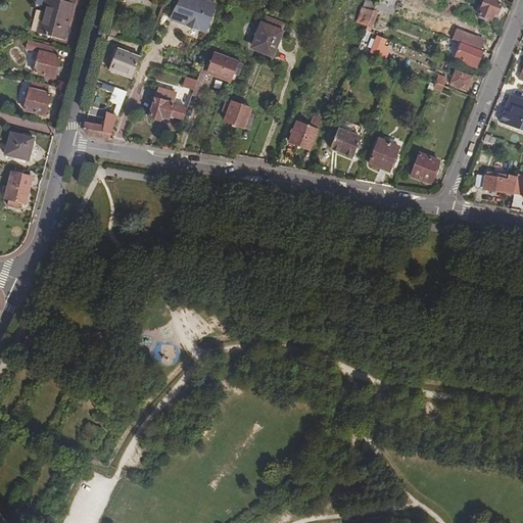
[(45,0),(37,33),(63,40),(74,0),(45,0)]
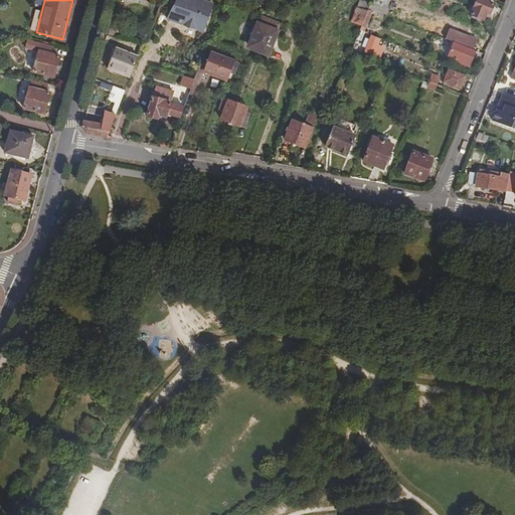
[(196,0),(175,0),(166,19),(183,26),(184,23),(202,30),(211,5),(196,0)]
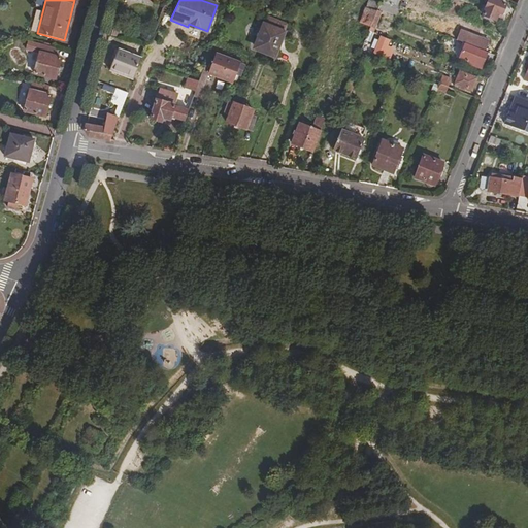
[(380,4),(377,9),(380,10),(383,11),(394,17),(397,7),(397,3),(398,0),(385,0),(384,6),(380,4)]
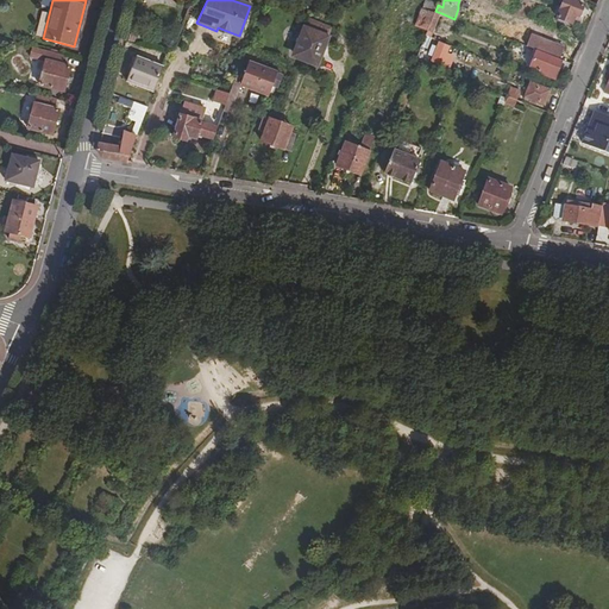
[(566,0),(560,0),(554,18),(569,24),(572,16),(577,18),(582,6),(566,0)]
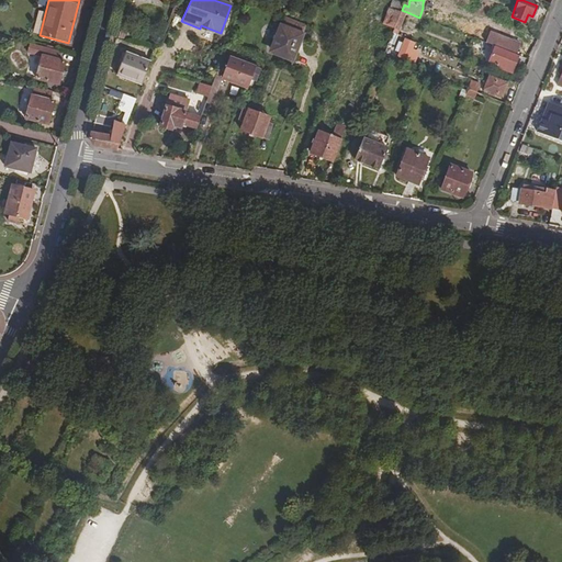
[(393,1),(383,24),(394,29),(402,10),(404,4),(393,1)]
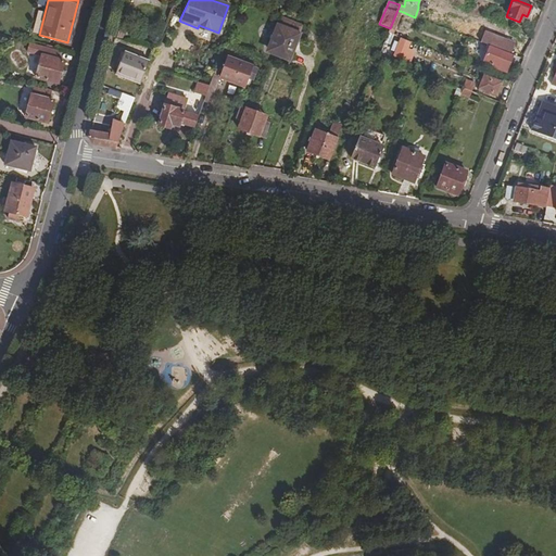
[(390,28),(388,34),(393,35),(402,15),(399,14),(400,11),(397,10),(390,28)]
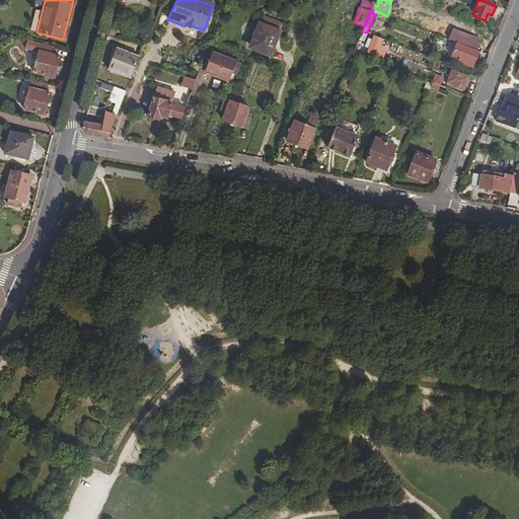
[(112,21),(108,34),(116,36),(119,24),(112,21)]
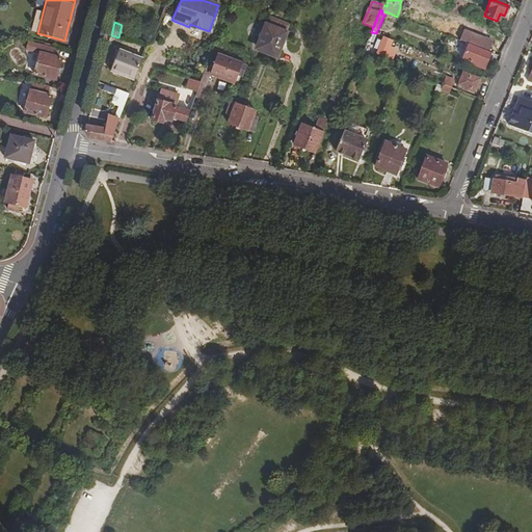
[(266,23),(257,46),(278,54),(288,31),(266,23)]
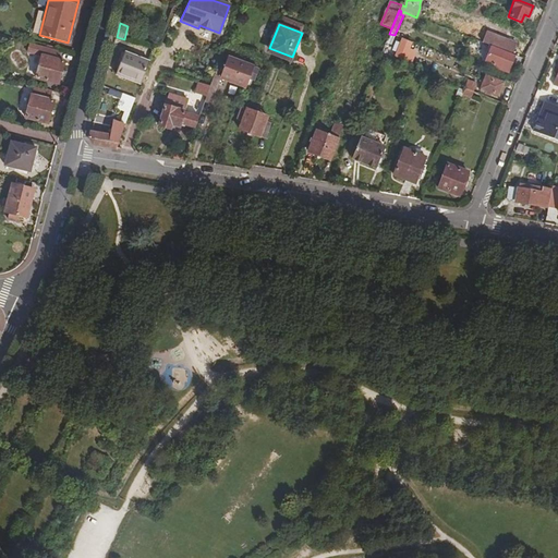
[(199,25),(198,28),(218,35),(219,33),(199,25)]
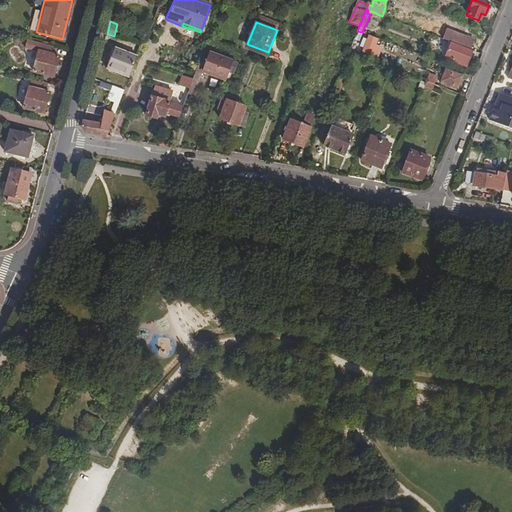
[(445,30),(441,39),(450,42),(469,50),(473,41),(445,30)]
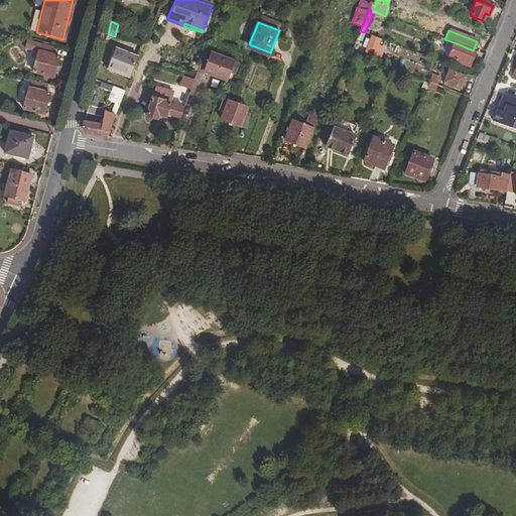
[(360,31),(357,40),(361,41),(365,32),(360,31)]
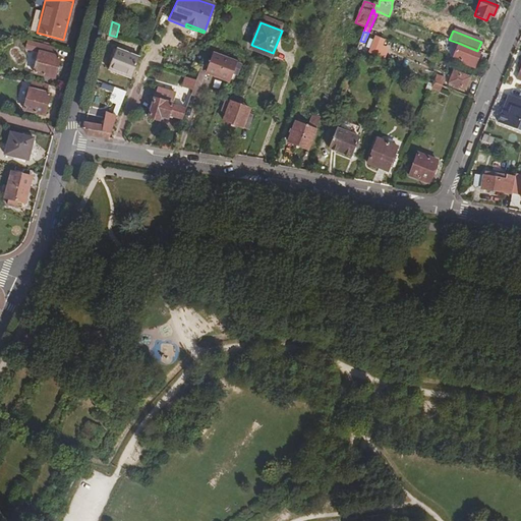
[(375,38),(369,54),(384,59),(387,50),(381,48),(383,41),(375,38)]
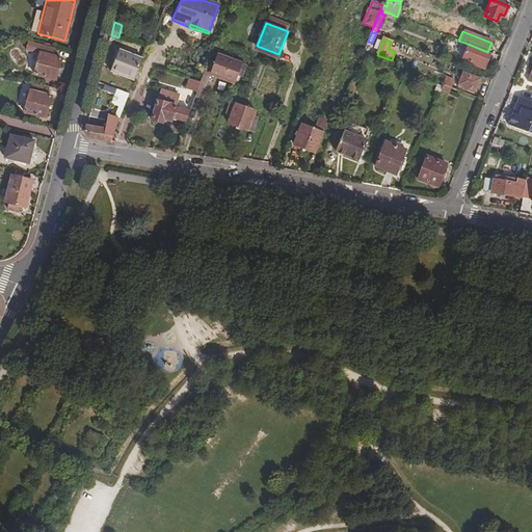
[(34,75),(55,80),(60,58),(54,57),(56,48),(28,41),(26,50),(40,53),(38,61),(36,61),(34,68),(36,69),(34,75)]
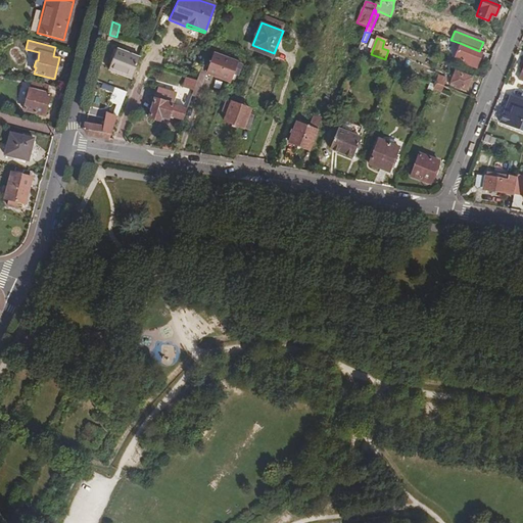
[(460,43),(454,57),(476,66),(478,59),(481,60),(484,53),(479,51),(460,43)]
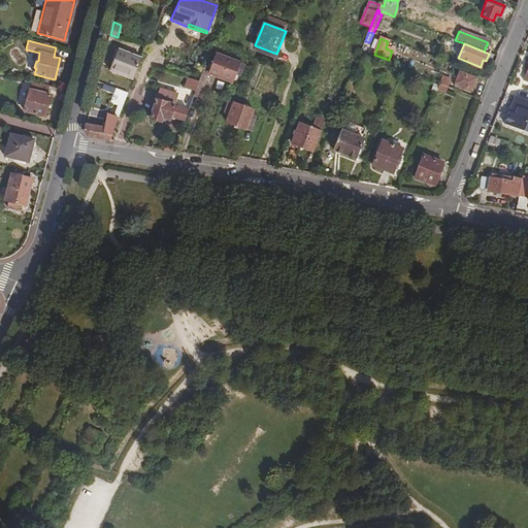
[(275,58),(276,54),(255,45),(254,48),(275,58)]
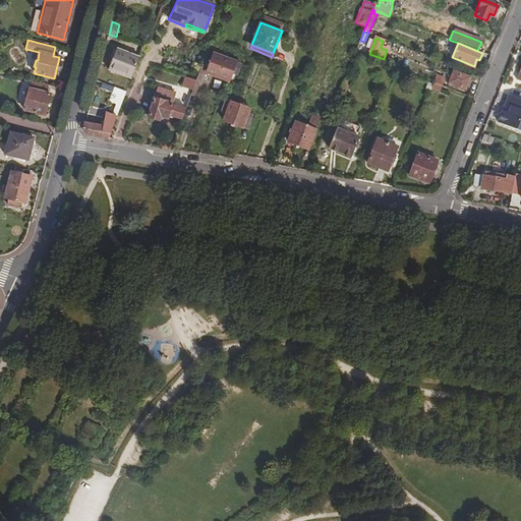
[(115,50),(108,70),(130,79),(138,59),(115,50)]
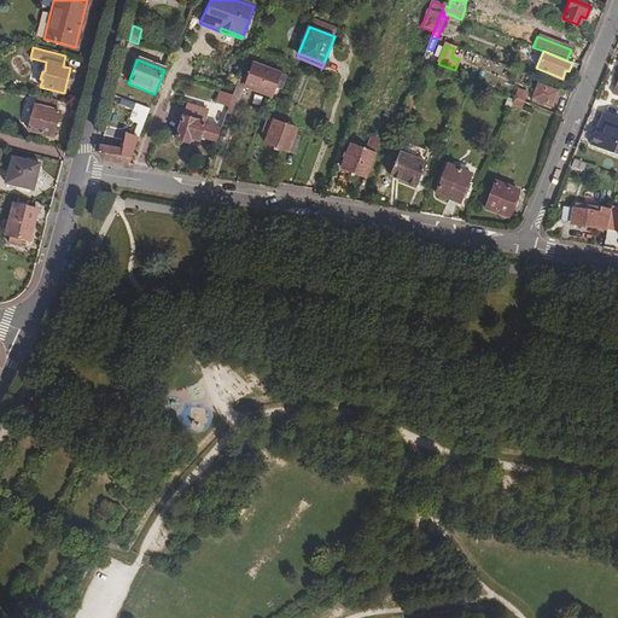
[(251,65),(243,86),(272,98),(275,87),(278,81),(280,76),(251,65)]
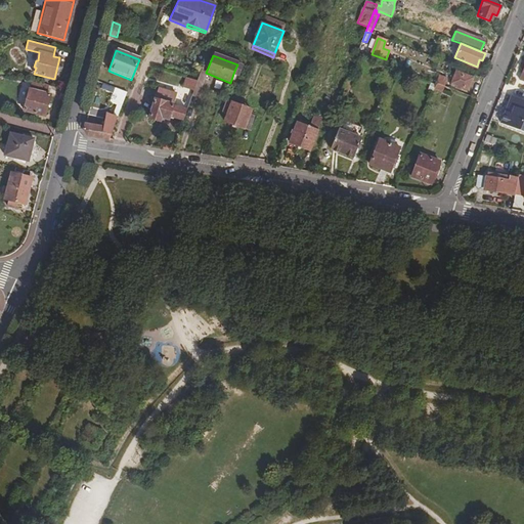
[(455,73),(451,84),(461,88),(468,90),(472,79),(455,73)]
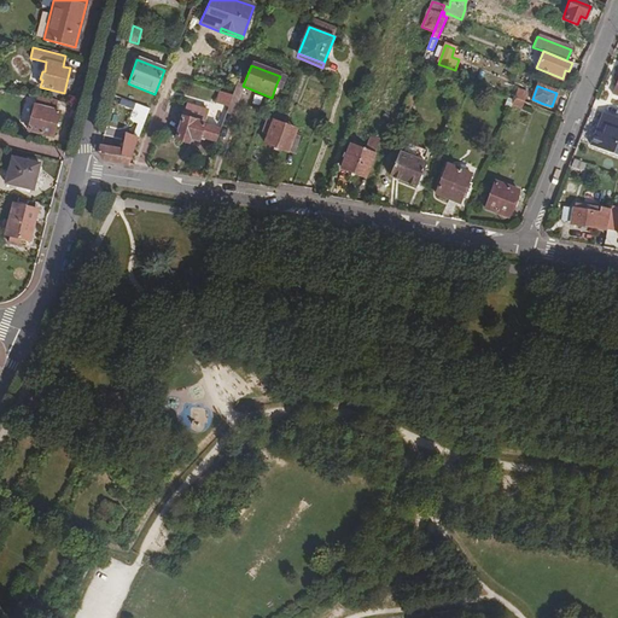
[(231,95),(232,93),(221,89),(217,101),(228,105),(231,95)]
